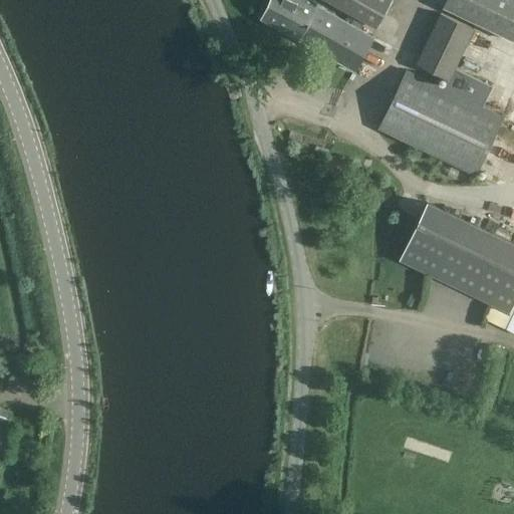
[(392,0),(326,0),(354,15),(350,23),(315,4),(314,5),(304,0),(270,0),(261,18),(386,85),(405,52),(360,28),(364,20),(377,27),(392,0)]
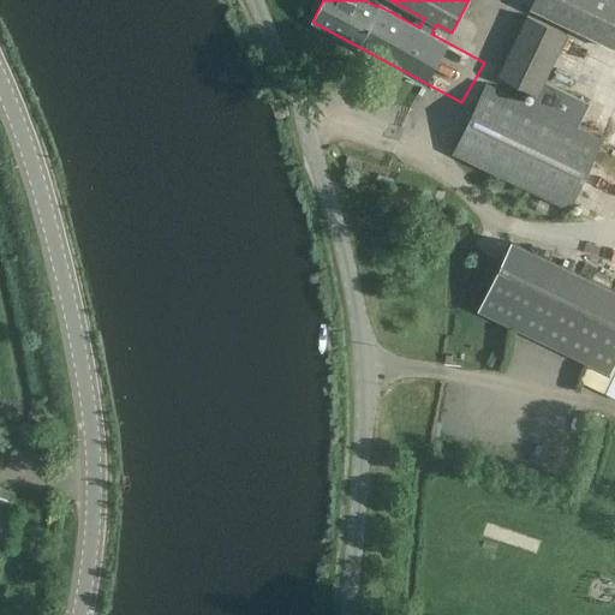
[(614,0),(532,0),(531,5),(614,45),(614,0)]
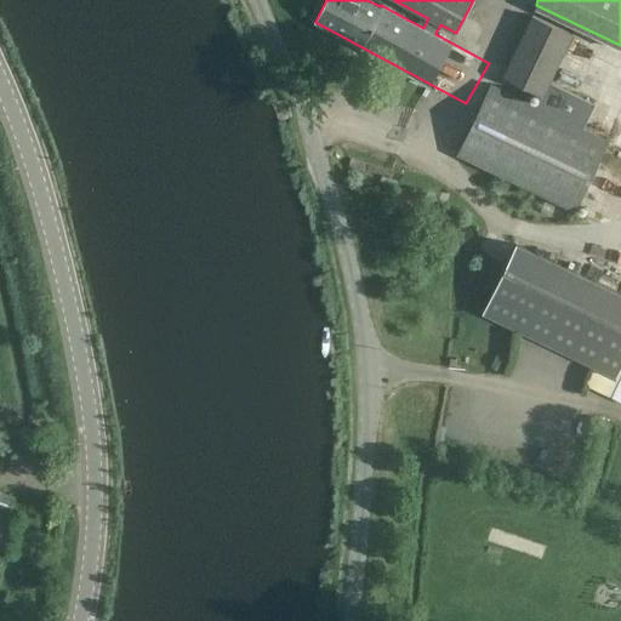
[(491,83),(457,153),(571,209),(607,137),(586,127),(598,103),(551,80),(574,33),(533,12),(502,75),(541,95),(536,104),(491,83)]
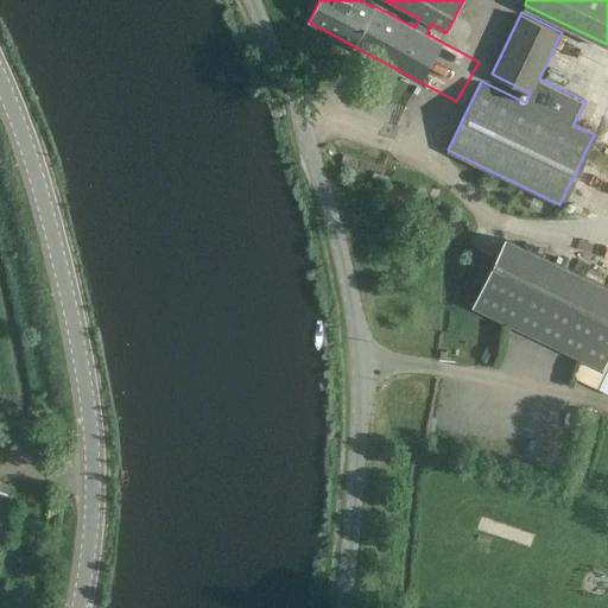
[(344,154),(341,166),(355,170),(358,158),(344,154)]
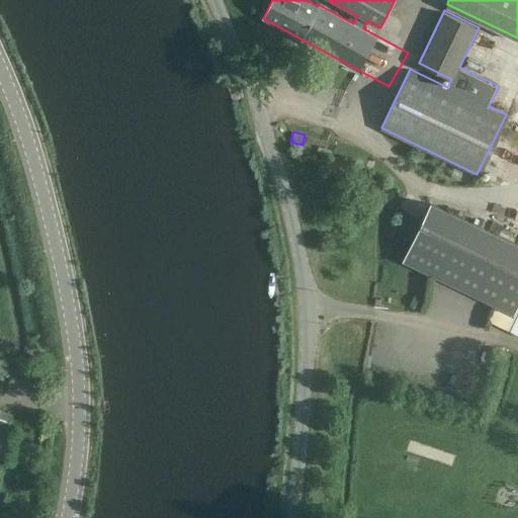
[(404,258),(513,313),(517,303),(517,240),(434,198),(404,258)]
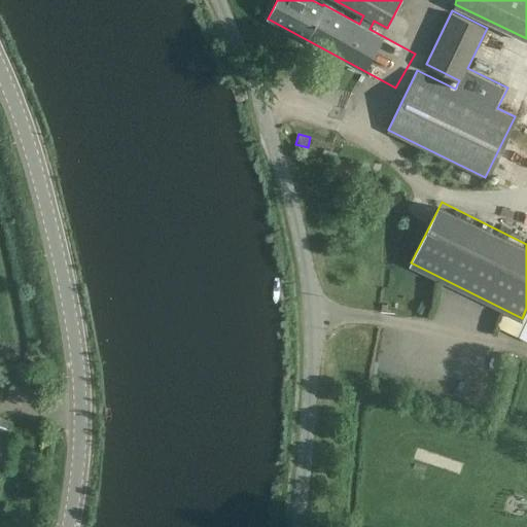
[(382,207),(371,212),(375,219),(389,212),(386,205),(385,206),(384,205),(381,207),(382,207)]
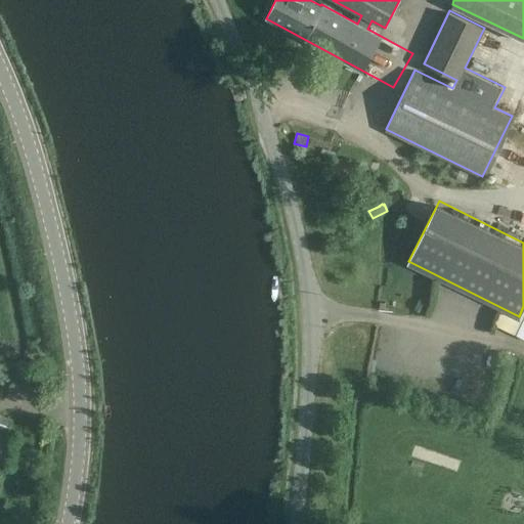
[(499,311),(493,323),(523,338),(523,310),(519,320),(499,311)]
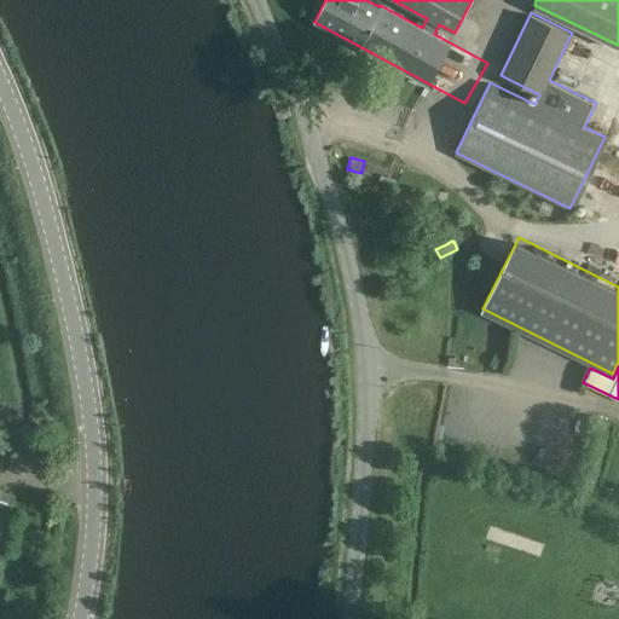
[(0,505),(6,508),(10,497),(0,493),(0,505)]
